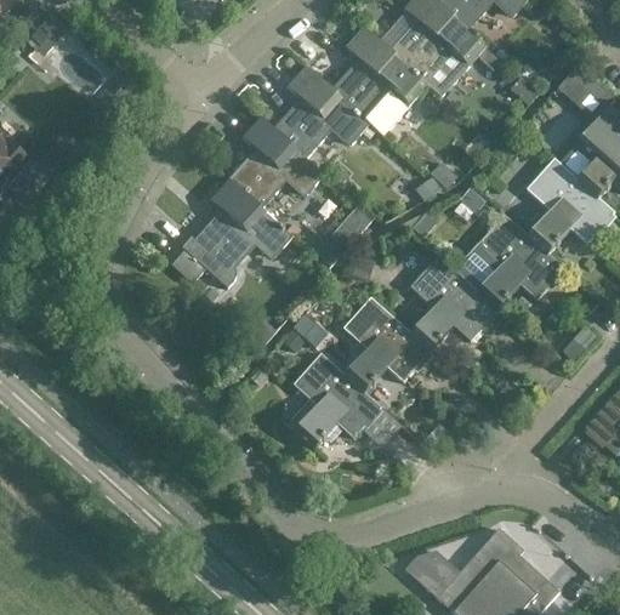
[(43,56),(68,28),(37,0),(32,0),(9,27),(43,56)]
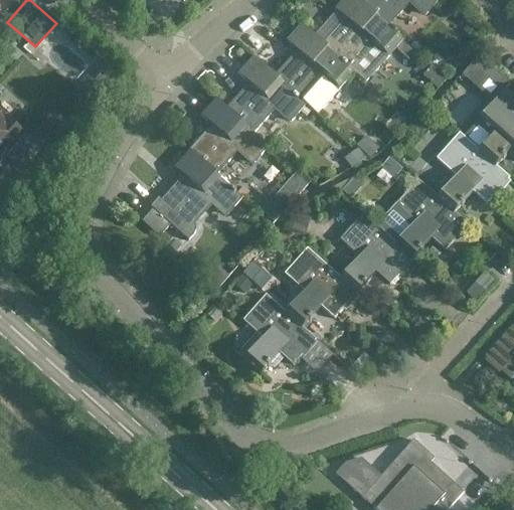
[(360,0),(340,0),(335,7),(345,16),(323,42),(322,42),(349,66),(349,65),(372,40),(387,54),(395,45),(408,56),(413,49),(401,38),(402,38),(395,32),(397,31),(391,26),(390,27),(387,24),(360,0)]
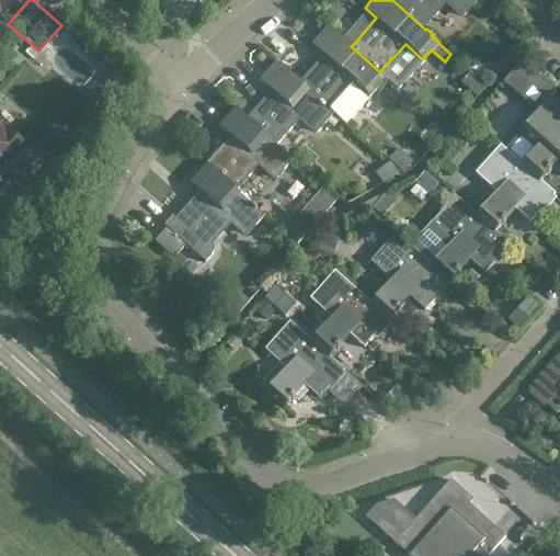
[(392,0),(422,26),(445,0),(449,0),(464,13),(475,0),(392,0)]
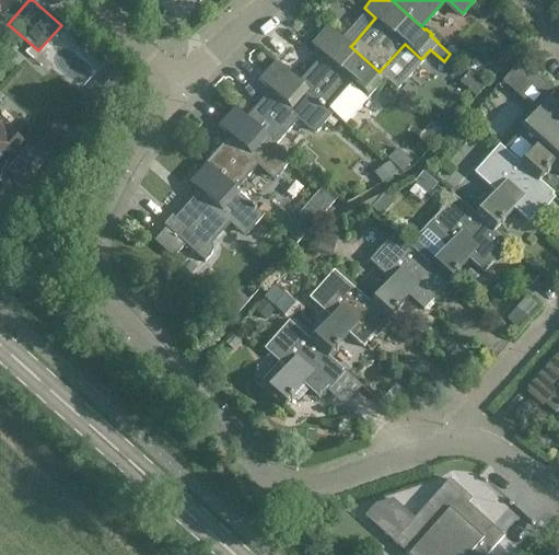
[(327,24),(311,43),(323,53),(299,81),(298,81),(327,108),(328,107),(353,79),(369,93),(385,76),(380,71),(380,72),(350,46),(351,46),(327,24)]
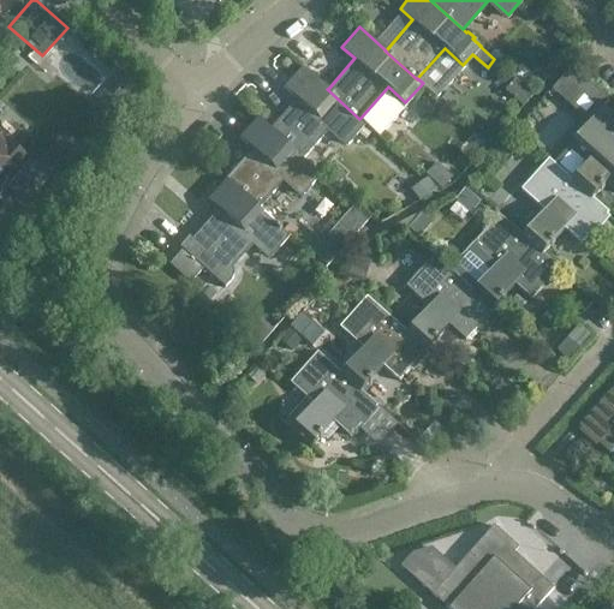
[(328,89),(300,65),(284,85),(297,97),(269,127),(269,129),(302,156),(302,155),(329,125),(347,142),(365,121),(361,118),(359,119),(327,89),(328,89)]
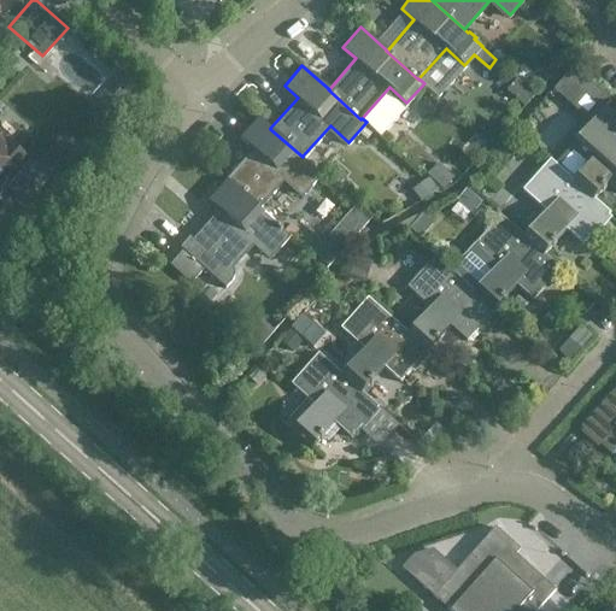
[(596,153),(574,178),(573,180),(592,197),(593,194),(615,170),(615,115),(599,100),(572,131),(596,153)]
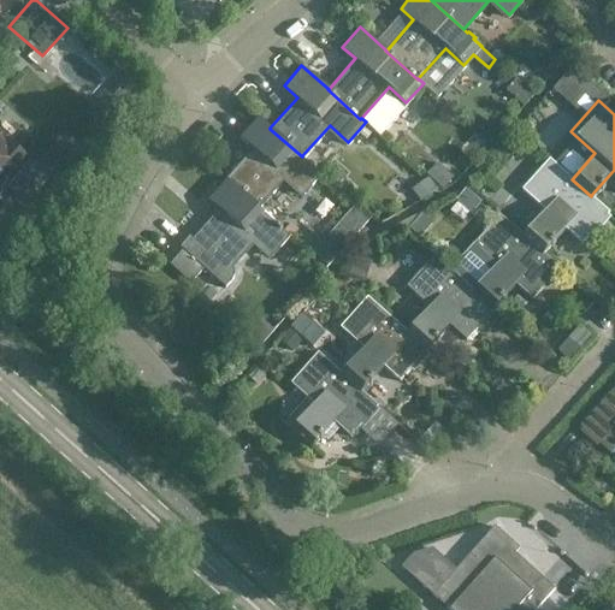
[(270,129),(270,128),(256,116),(240,135),(252,147),(225,177),(258,206),(285,176),(303,191),(321,172),(312,164),(314,163),(309,159),(308,160),(302,155),(302,157),(270,129)]
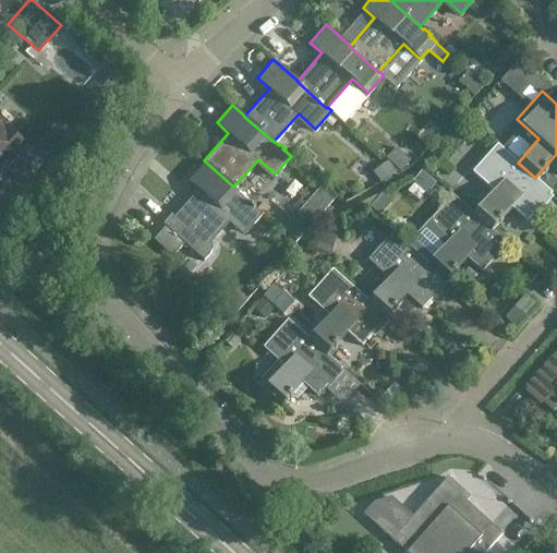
[(0,171),(4,167),(15,177),(19,179),(24,180),(29,177),(32,171),(31,166),(28,165),(34,158),(23,147),(25,144),(8,129),(7,129),(0,122),(0,171)]
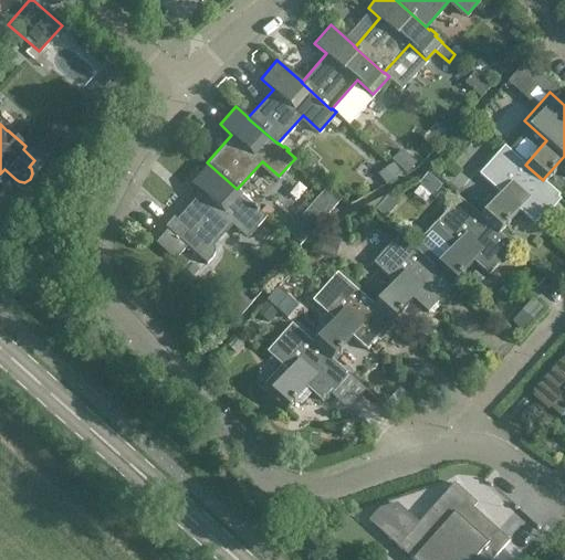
[(403,144),(385,162),(398,173),(415,156),(403,144)]
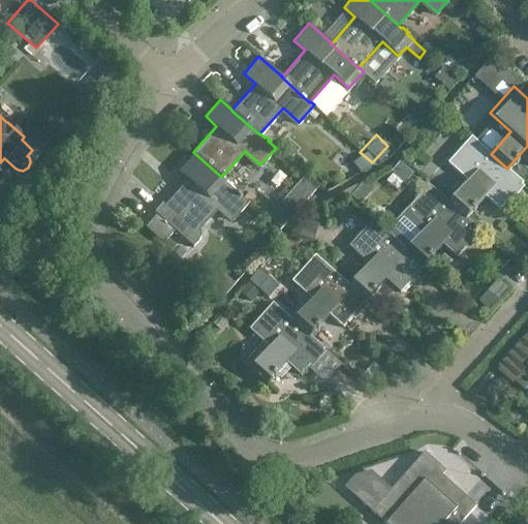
[(471,134),(447,160),(468,179),(449,201),(448,202),(465,216),(466,215),(485,193),(499,207),(523,180),(508,166),(507,168),(491,154),(492,153),(471,134)]
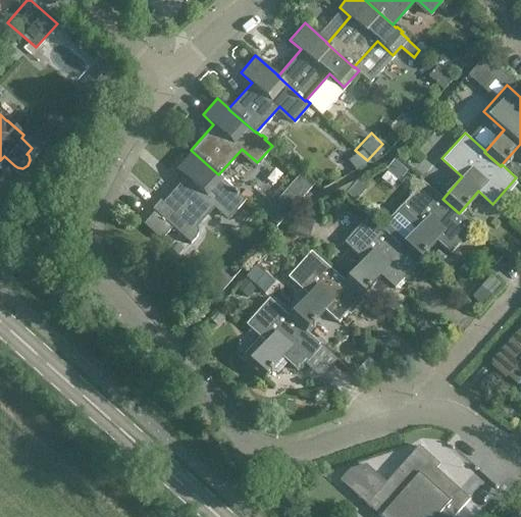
[(218,174),(191,150),(175,167),(187,176),(163,203),(191,227),(214,201),(230,215),(246,199),(238,192),(239,191),(233,186),(232,187),(218,174)]
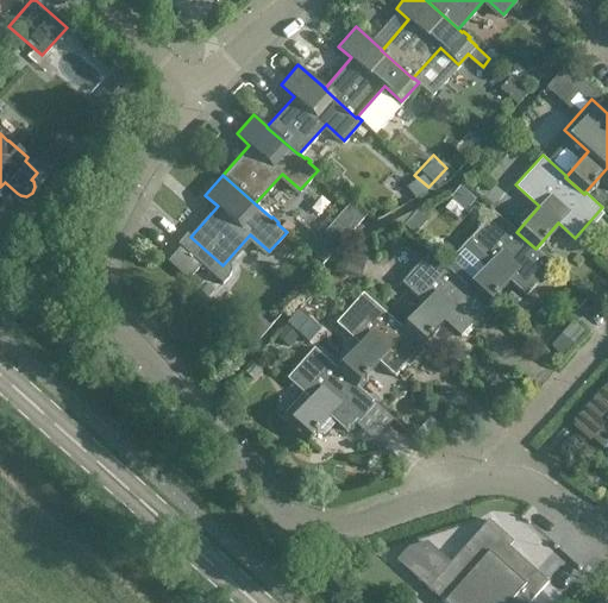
[(464,181),(444,201),(457,214),(477,194),(464,181)]
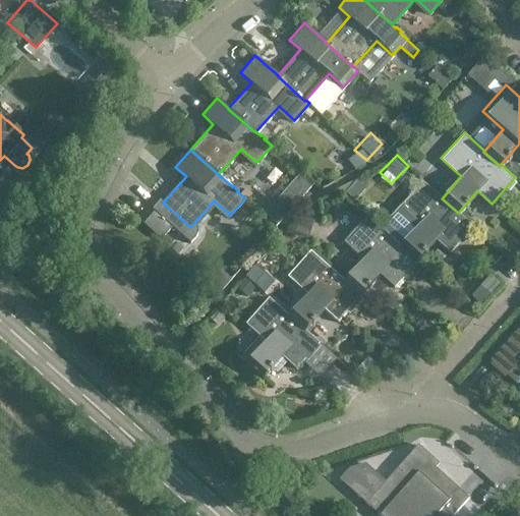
[(264,211),(277,222),(310,184),(296,173),(264,211)]
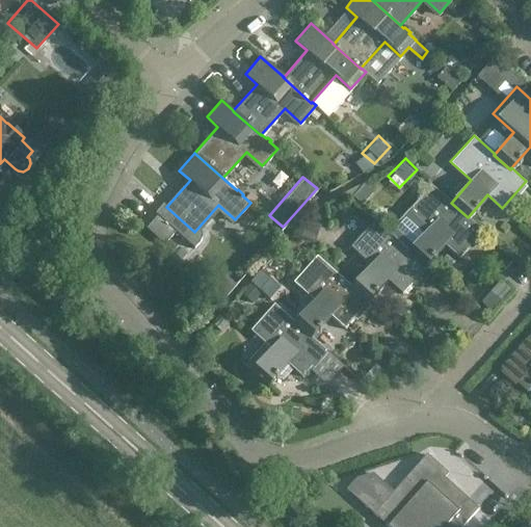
[(431,183),(431,184),(407,210),(428,229),(409,249),(409,251),(425,264),(445,242),(459,256),(482,229),(469,216),(468,217),(451,203),(452,202),(431,183)]
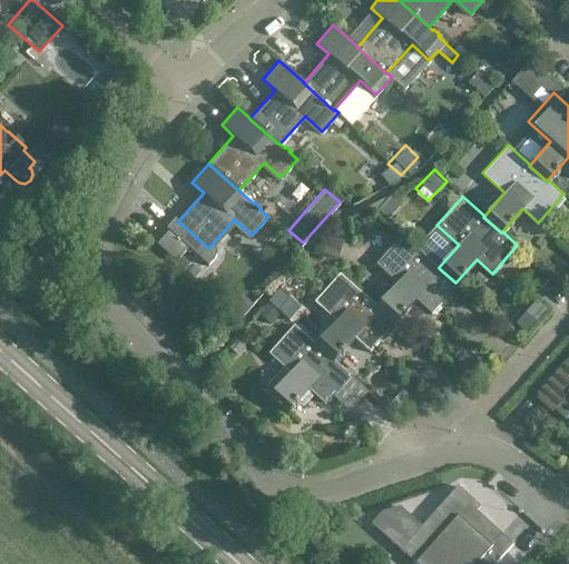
[(398,283),(378,305),(376,306),(394,322),(415,298),(431,312),(455,283),(439,268),(439,267),(401,234),(375,263),(398,283)]
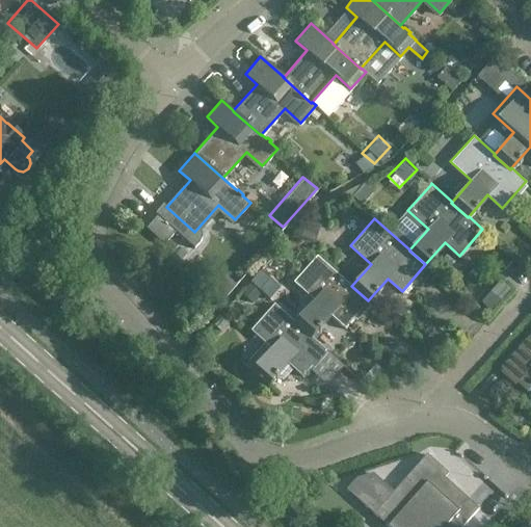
[(317,254),(316,255),(293,281),(314,298),(294,320),(293,321),(311,337),(311,336),(330,314),(345,326),(368,300),(351,286),(352,285),(317,254)]
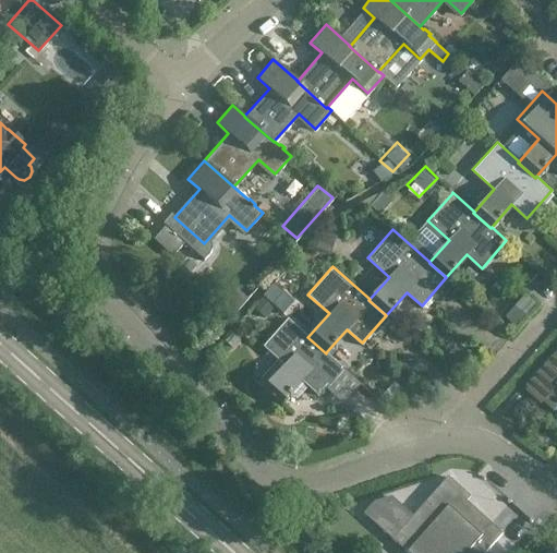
[(286,307),(293,296),(274,283),(267,293),(286,307)]
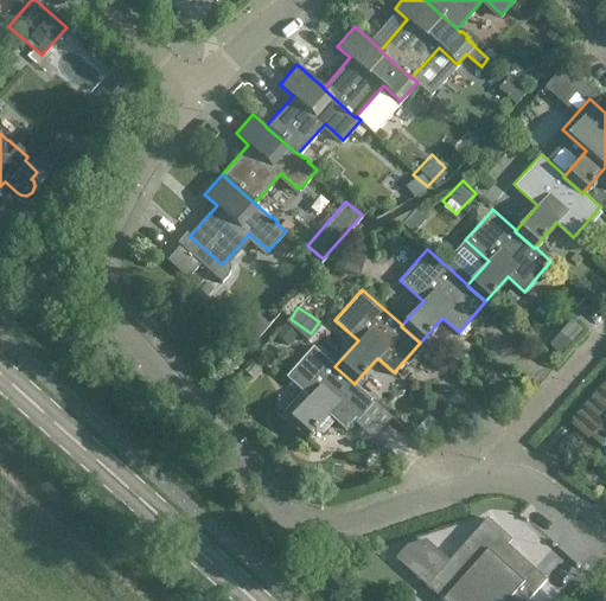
[(336,365),(312,345),(285,375),(308,396),(286,421),(305,439),(327,413),(344,427),(371,397),(355,383),(355,384),(335,366),(336,365)]
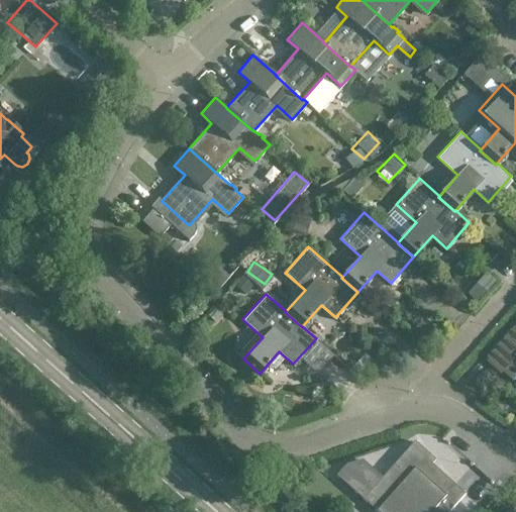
[(515,373),(515,321),(486,355),(511,379),(515,373)]
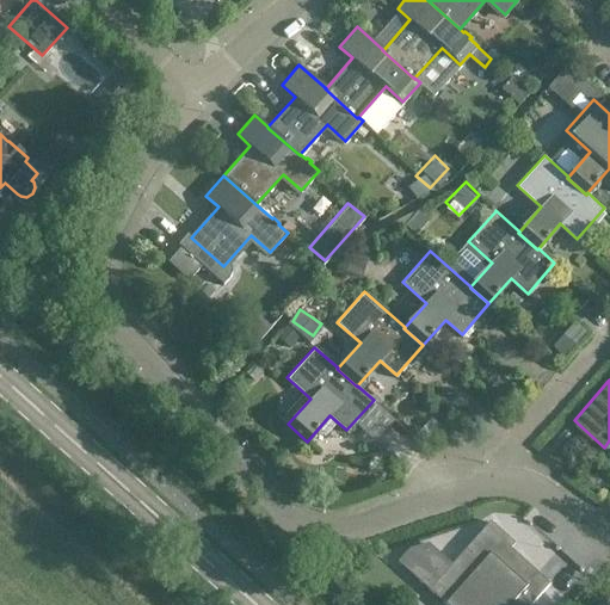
[(408,545),(396,559),(447,603),(448,604),(527,604),(549,580),(503,538),(507,533),(490,518),(451,561),(427,539),(408,545)]
